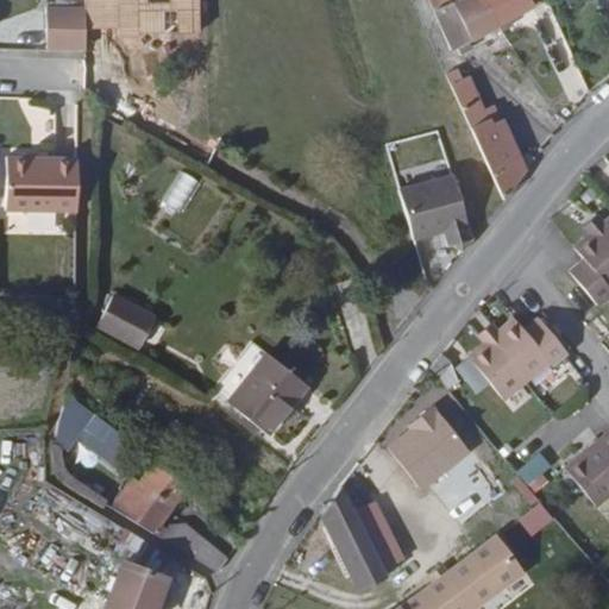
[(87,26),(92,26),(124,27),(124,38),(146,38),(146,36),(205,36),(205,0),(87,0),(88,14),(87,26)]
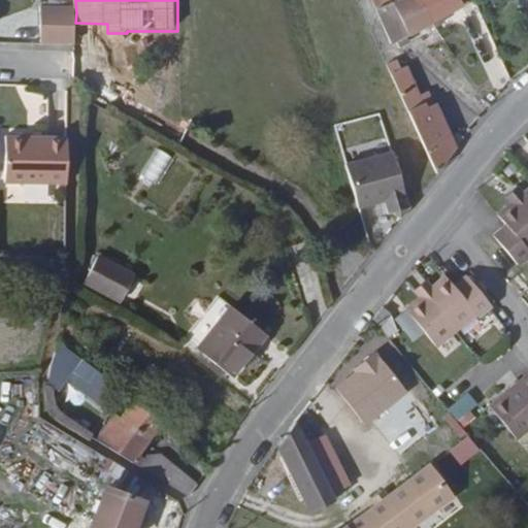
[(380,0),(374,3),(396,45),(437,23),(426,0),(409,0),(401,4),(398,0),(380,0)]
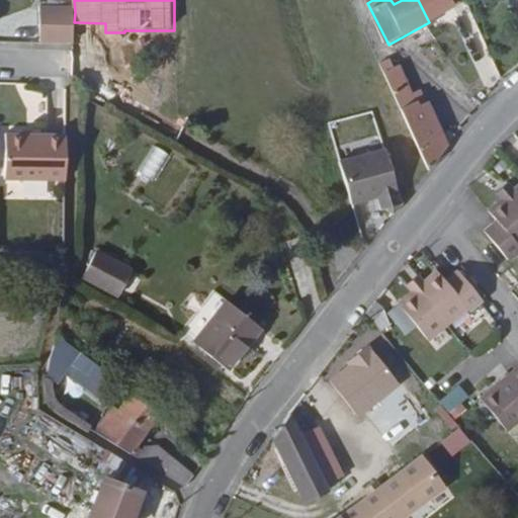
[(418,0),(429,22),(469,3),(467,0),(418,0)]
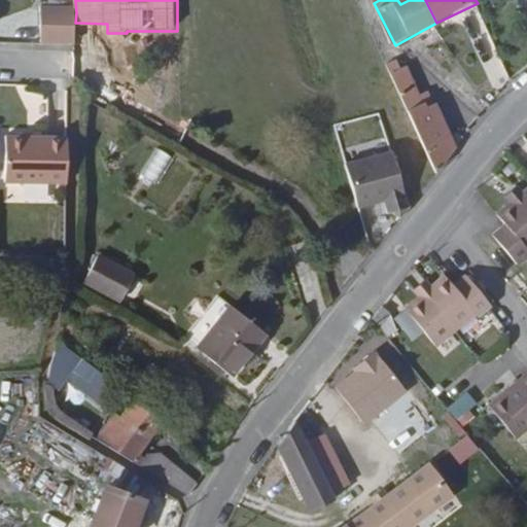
[(76,12),(42,12),(41,47),(75,48),(75,23),(76,12)]
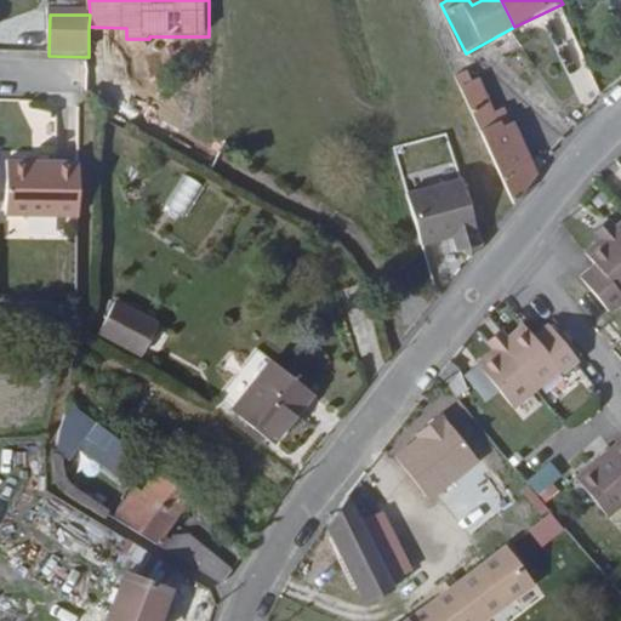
[(516,123),(506,127),(480,72),(461,80),(518,208),(533,189),(541,178),(536,166),(516,123)]
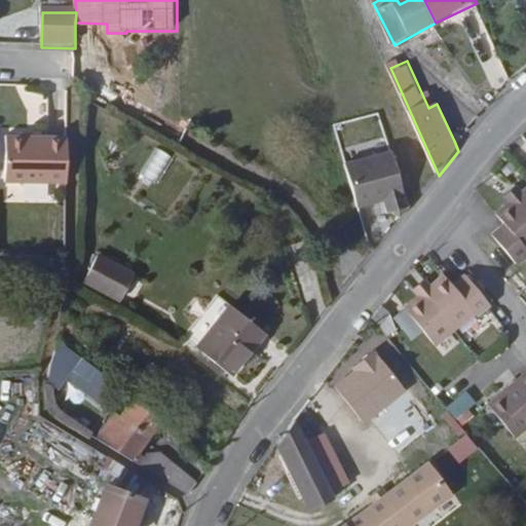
[(458,151),(467,140),(460,135),(454,141),(458,151)]
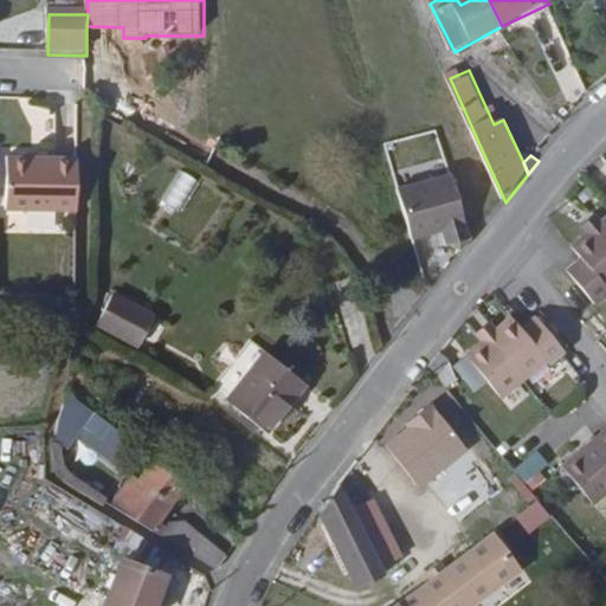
[(82,220),(84,166),(13,163),(11,217),(82,220)]
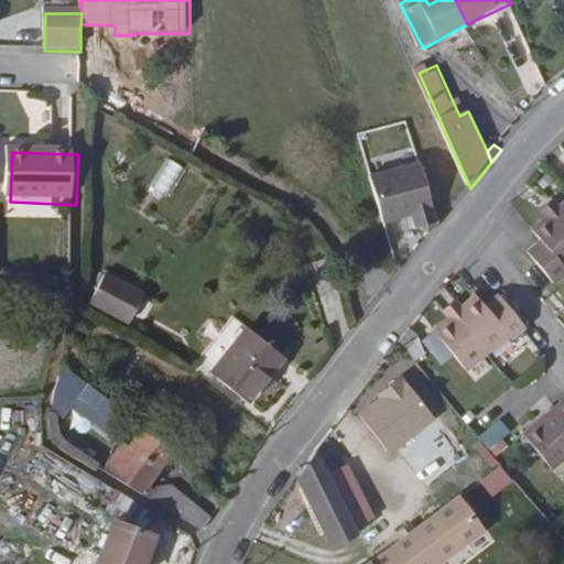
[(162,198),(176,162),(160,155),(145,192),(162,198)]
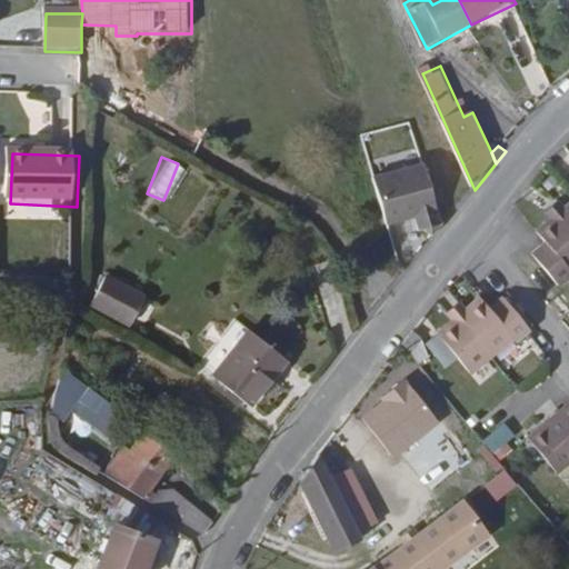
[(450,221),(432,162),(425,166),(443,229),(450,221)]
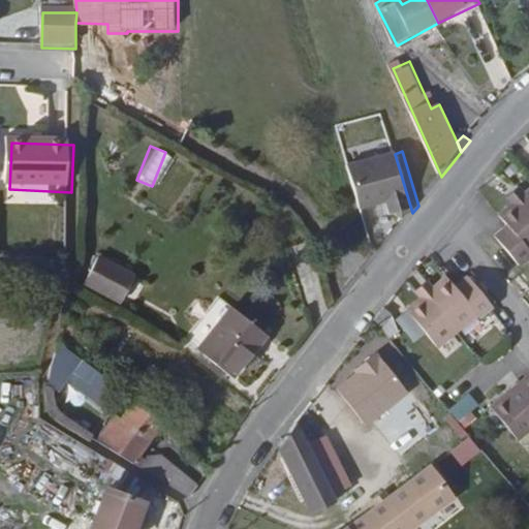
[(410,215),(412,213),(395,154),(356,165),(363,186),(369,206),(394,197),(398,211),(403,209),(410,215)]
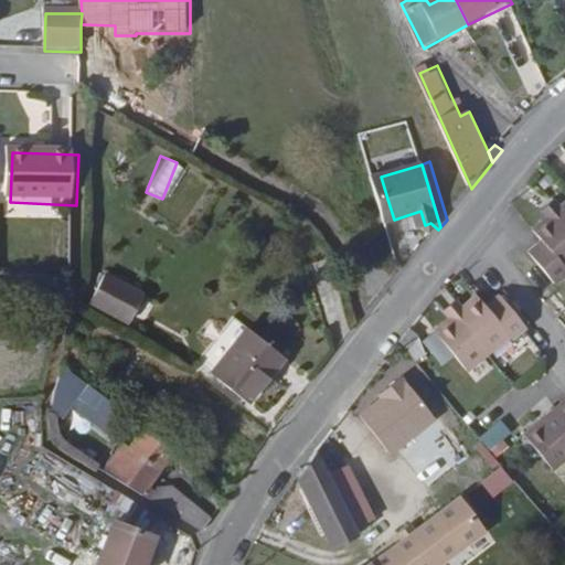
[(554,203),(542,213),(548,221),(561,211),(554,203)]
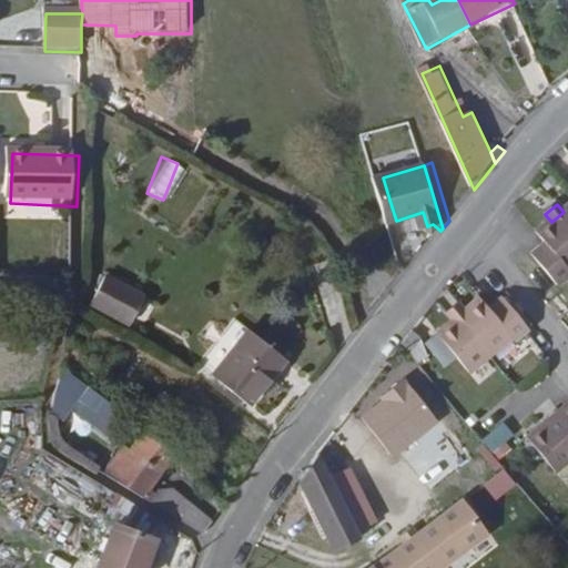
[(567,208),(564,212),(551,222),(536,235),(546,245),(531,257),(558,288),(567,281),(567,208)]
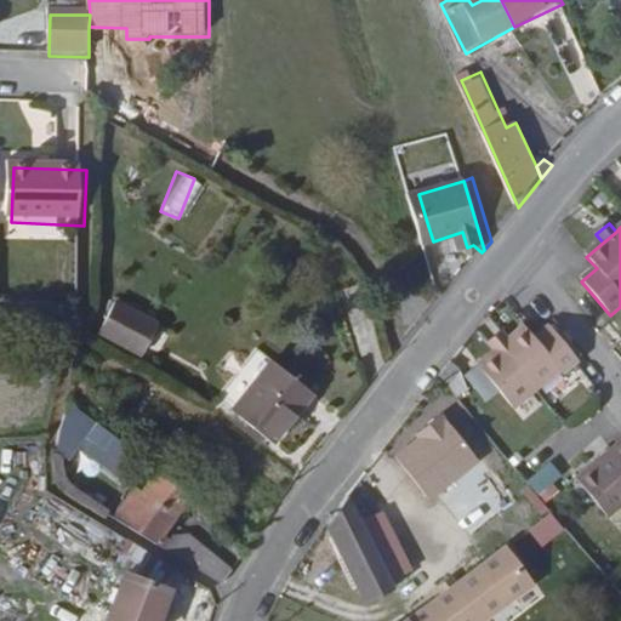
[(154,359),(167,330),(125,309),(110,339),(154,359)]
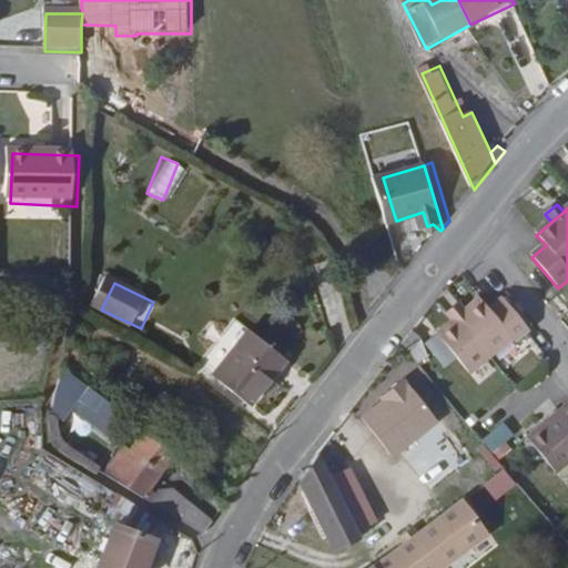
[(514,344),(527,332),(500,302),(487,313),(478,302),(463,315),(452,324),(438,335),(470,374),(510,341),(514,344)]
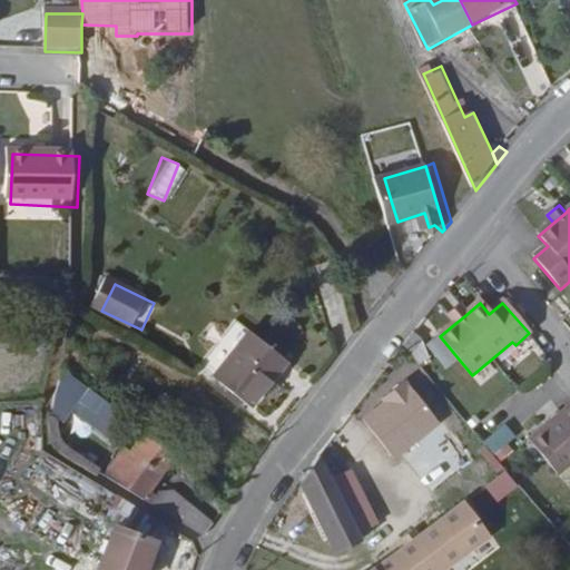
[(457,307),(445,316),(453,325),(464,316),(457,307)]
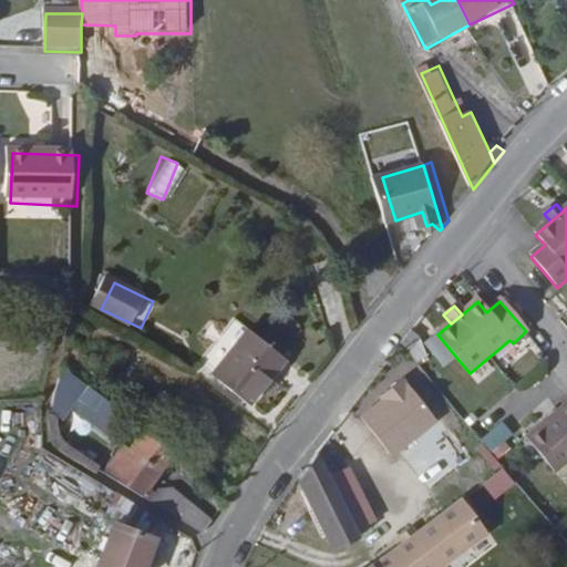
[(259,405),(294,358),(254,330),(233,359),(222,375),(219,379),(259,405)]
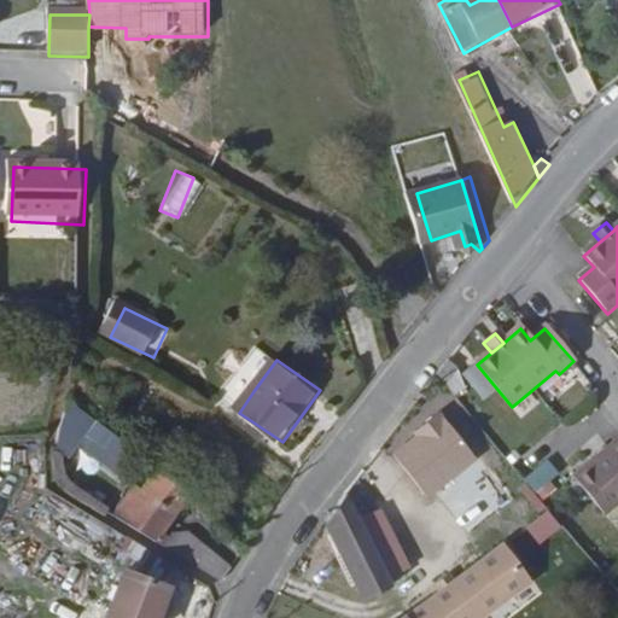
[(450,382),(461,368),(453,360),(449,365),(441,373),(450,382)]
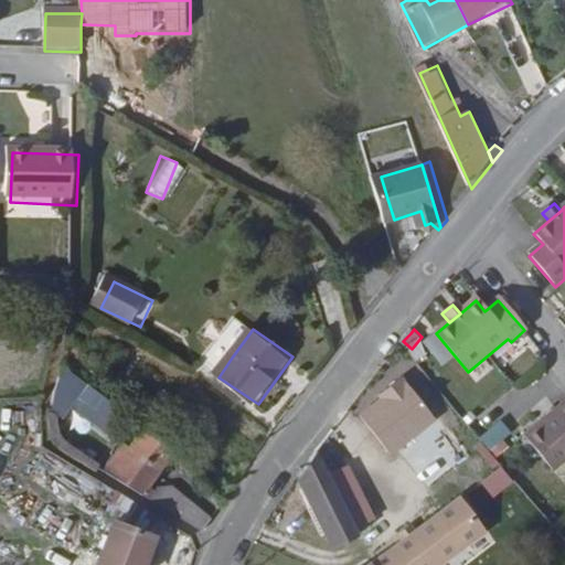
[(219,348),(206,363),(221,374),(232,358),(219,348)]
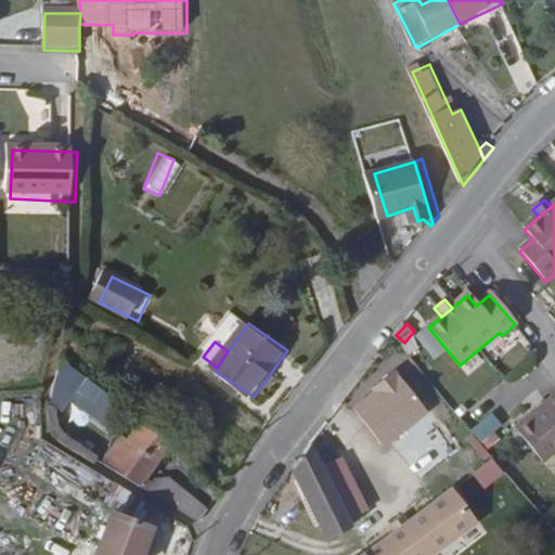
[(132,407),(93,378),(71,362),(61,401),(72,409),(78,400),(118,428),(132,407)]
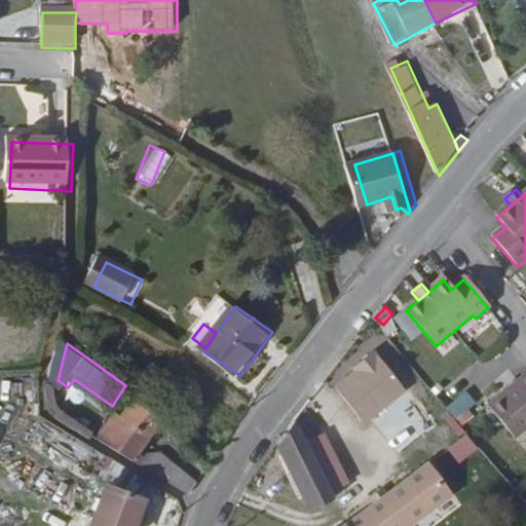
[(517,439),(525,430),(525,384),(522,387),(519,384),(490,407),(517,439)]
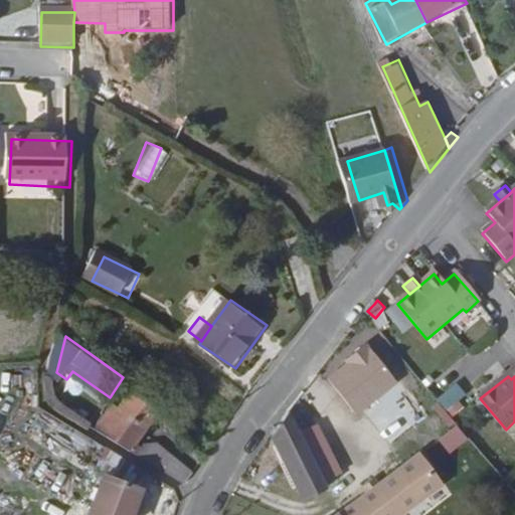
[(456,383),(437,399),(446,411),(466,395),(456,383)]
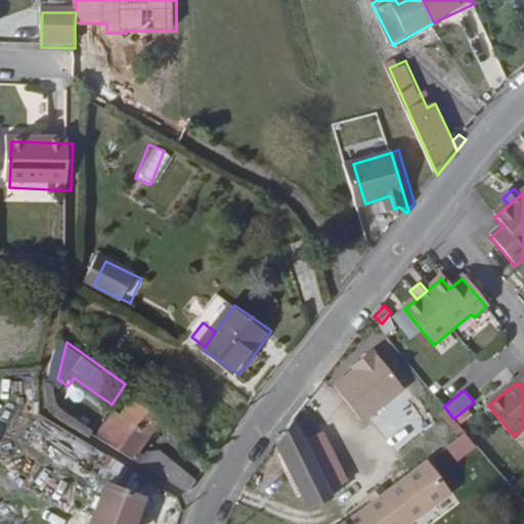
[(142,452),(169,416),(142,396),(126,419),(119,413),(101,438),(192,492),(203,480),(154,451),(148,457),(142,452)]
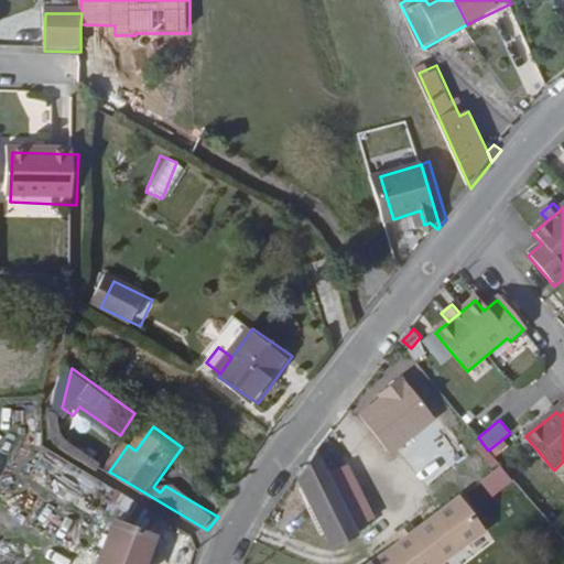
[(357,539),(354,531),(345,513),(314,451),(297,474),(335,549),(357,539)]
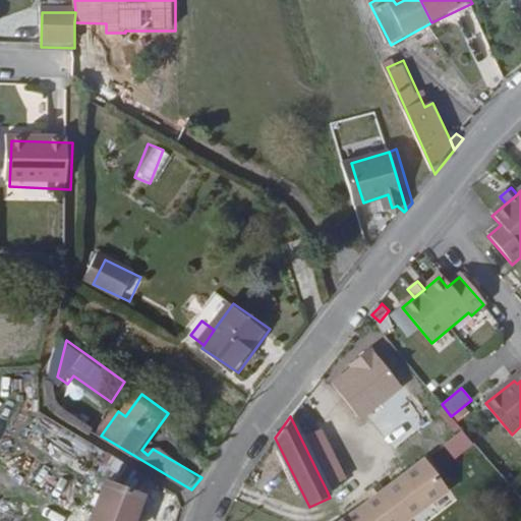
[(157,480),(122,460),(114,480),(152,495),(157,480)]
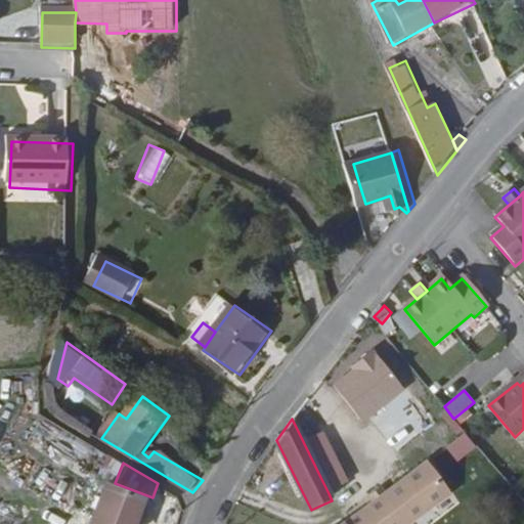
[(381,496),(372,504),(345,523),(402,523),(411,517),(444,492),(425,465),(395,486),(381,496)]
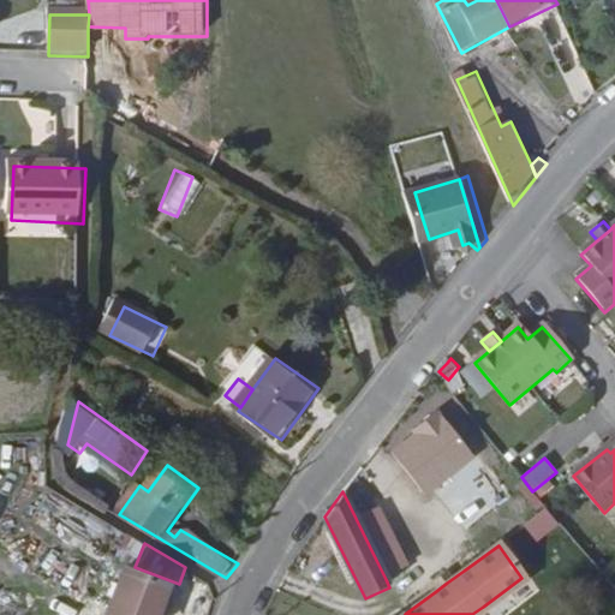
[(405,569),(396,550),(376,560),(386,579),(405,569)]
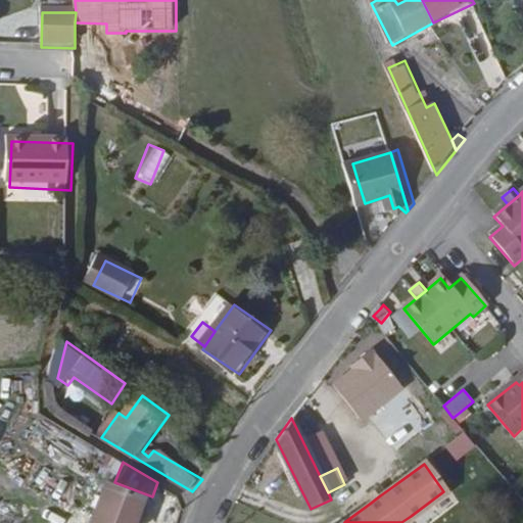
[(147,522),(153,507),(149,505),(152,496),(114,482),(99,522),(147,522)]
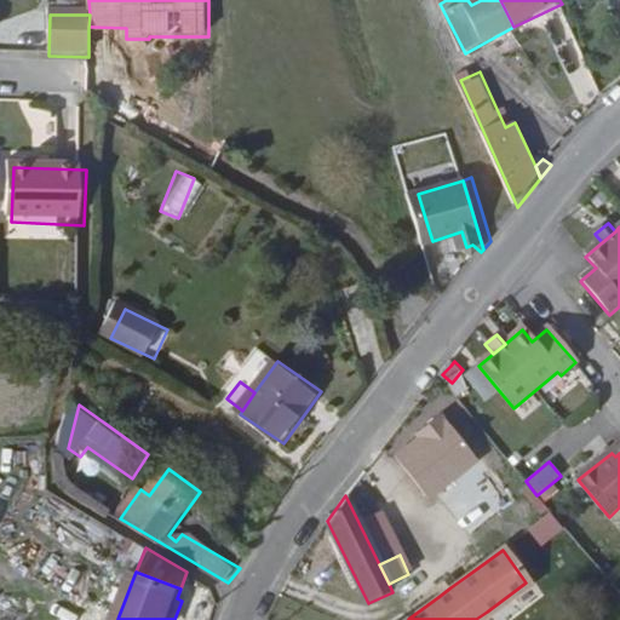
[(446,580),(434,589),(440,596),(451,587),(446,580)]
